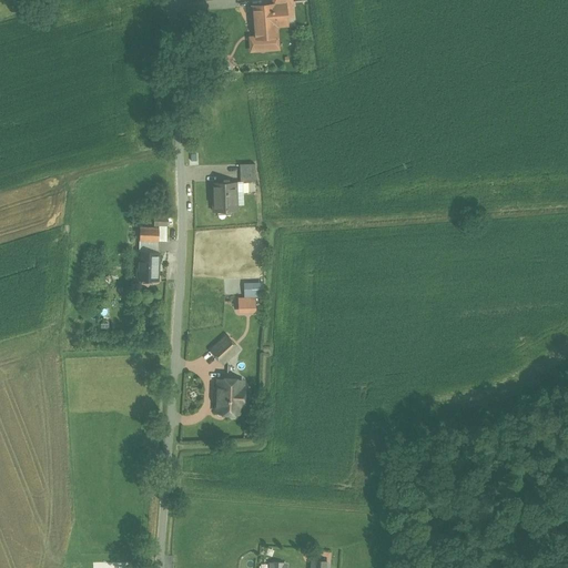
[(274,6),(253,7),(254,18),(255,18),(256,38),(256,39),(277,37),(276,26),(287,24),(286,4),(274,6)]
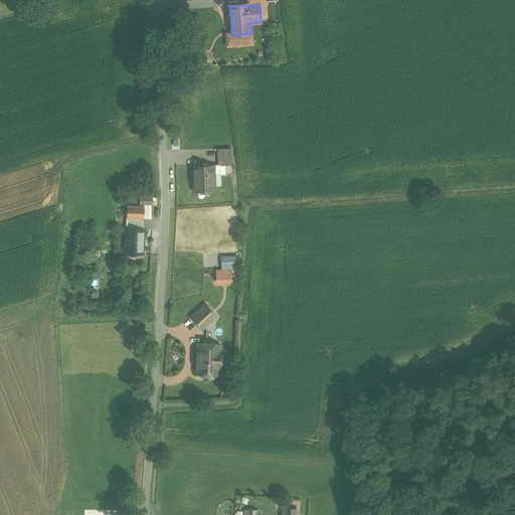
[(251,33),(232,35),(232,34),(227,34),(228,46),(252,44),(251,33)]
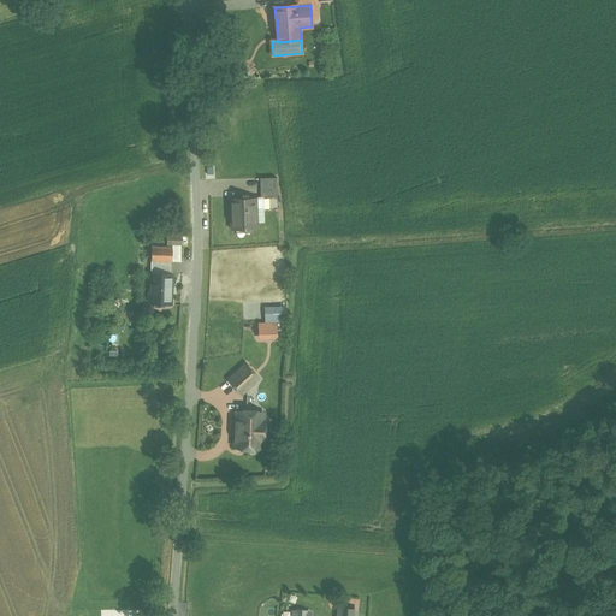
[(277,178),(261,178),(261,197),(278,197),(277,178)]
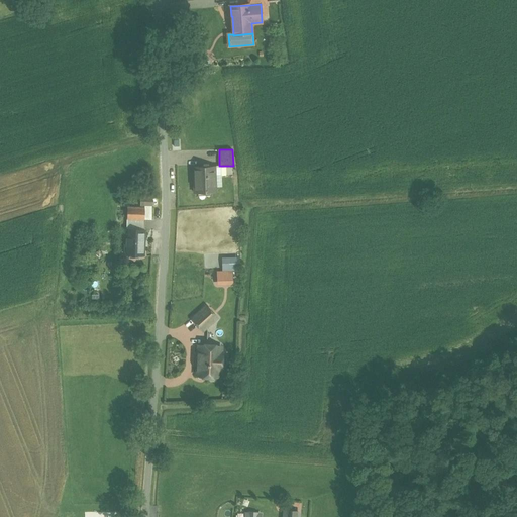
[(215,166),(194,167),(195,192),(216,192),(215,186),(222,186),(222,176),(215,176),(215,166)]
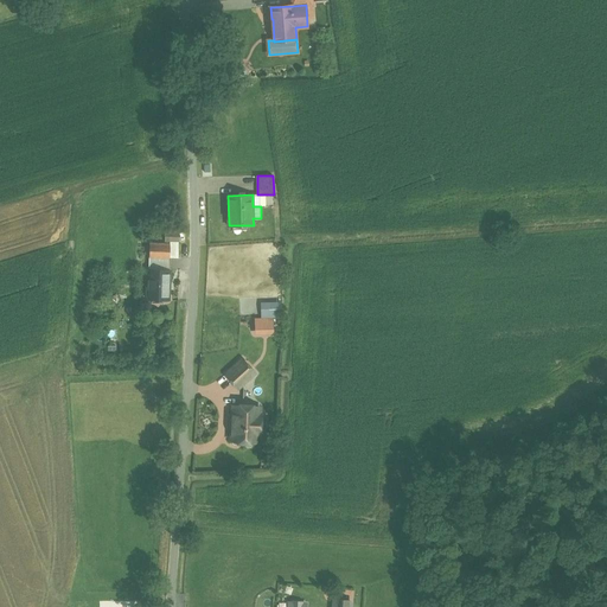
[(170,244),(151,243),(149,257),(170,259),(170,244)]
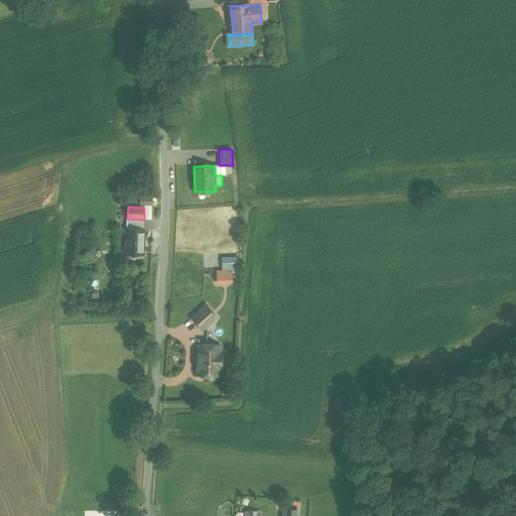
[(152,207),(144,207),(144,208),(144,220),(145,220),(152,220),(152,207)]
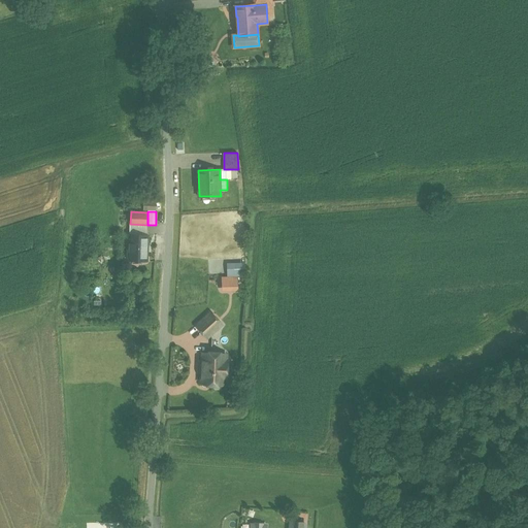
[(147,225),(130,224),(130,234),(128,261),(146,261),(147,235),(149,225),(147,225)]
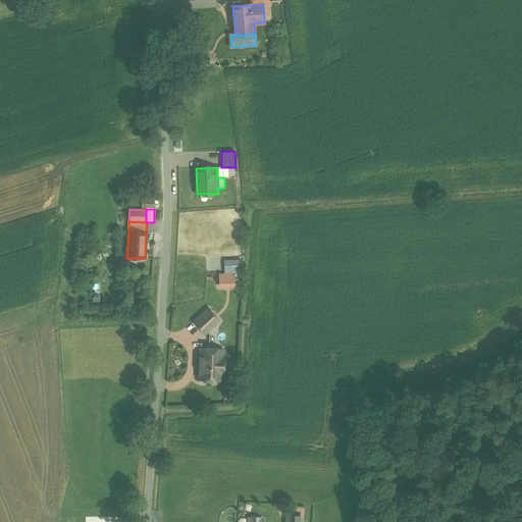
[(209,309),(195,322),(205,333),(219,321),(209,309)]
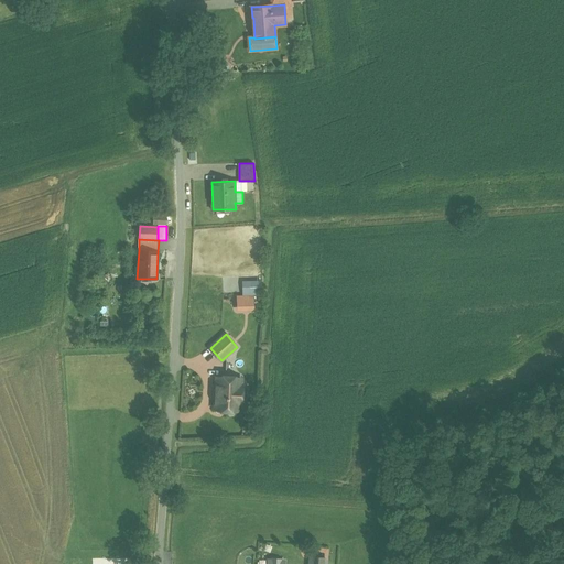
[(241,379),(217,378),(215,408),(240,410),(240,404),(242,404),(243,384),(241,383),(241,379)]
